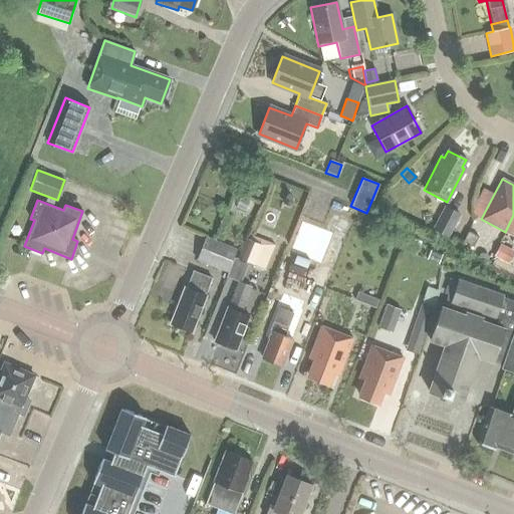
[(432,229),(447,237),(459,215),(444,207),(432,229)]
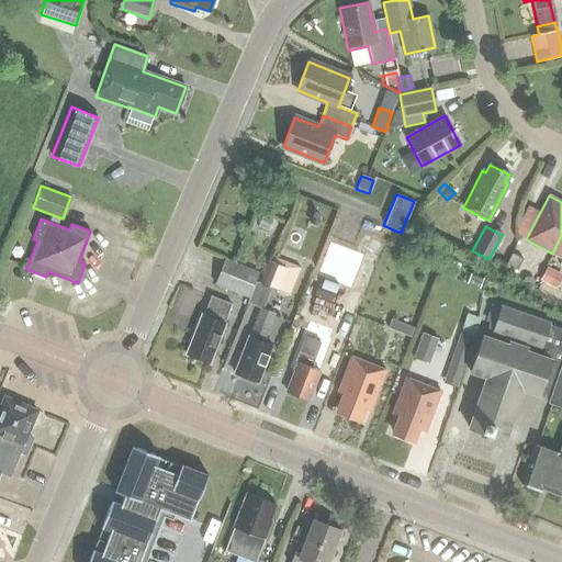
[(561,235),(552,254),(561,258),(561,235)]
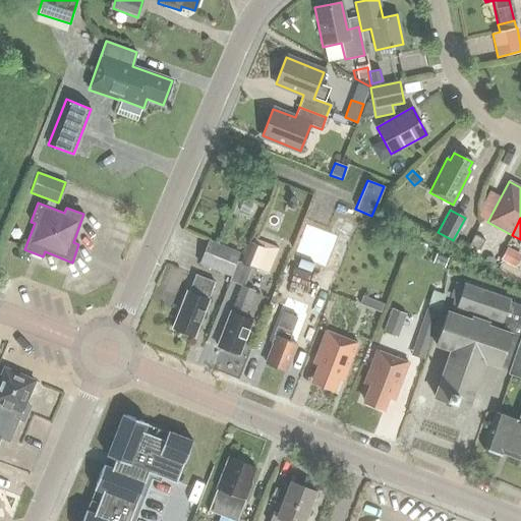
[(477,250),(483,240),(472,235),(467,245),(477,250)]
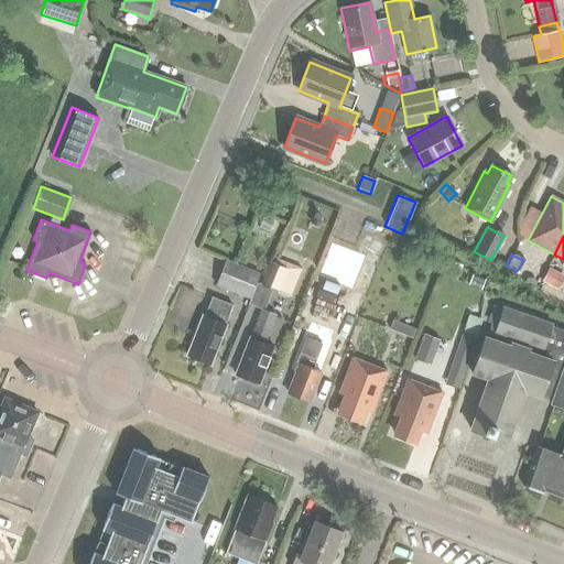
[(259,273),(226,260),(216,284),(249,297),(259,273)]
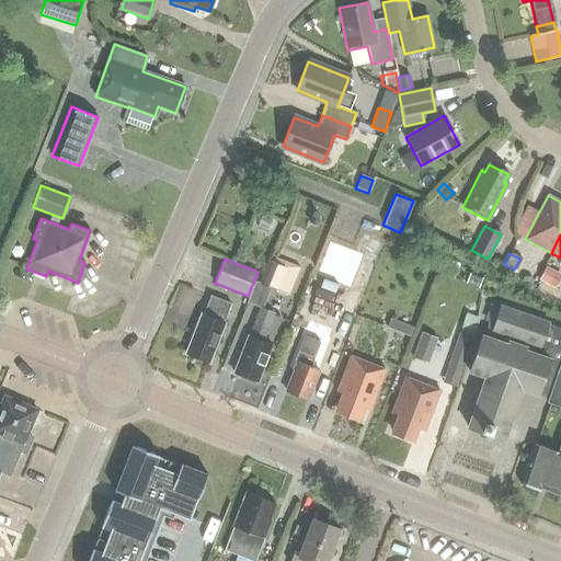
[(277,289),(286,266),(273,261),(264,284),(277,289)]
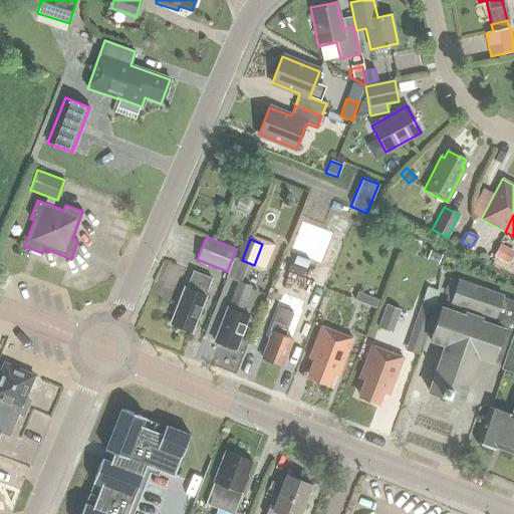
[(498,244),(492,257),(508,264),(513,252),(498,244)]
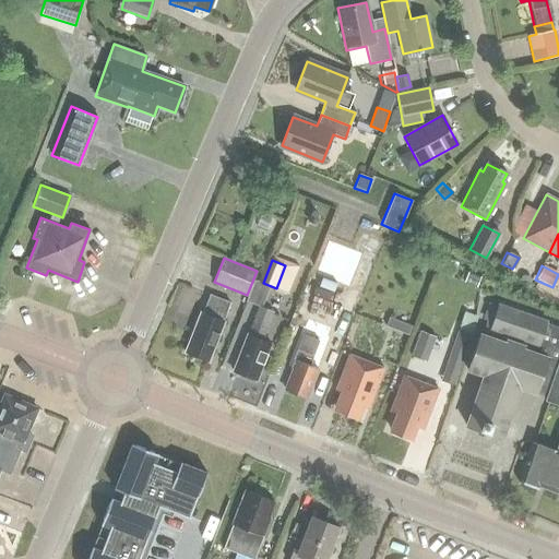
[(467,273),(464,282),(476,287),(480,277),(467,273)]
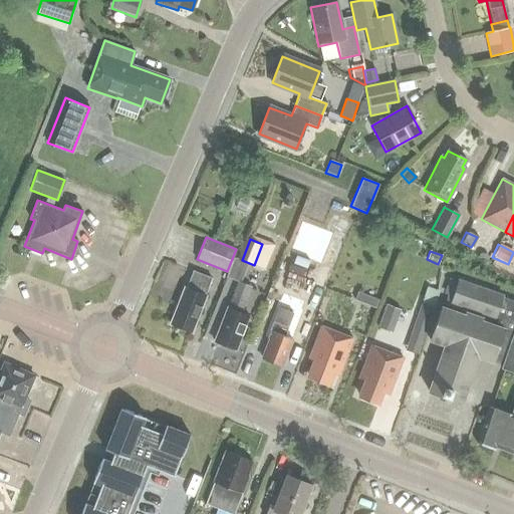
[(235,260),(229,276),(238,279),(244,264),(235,260)]
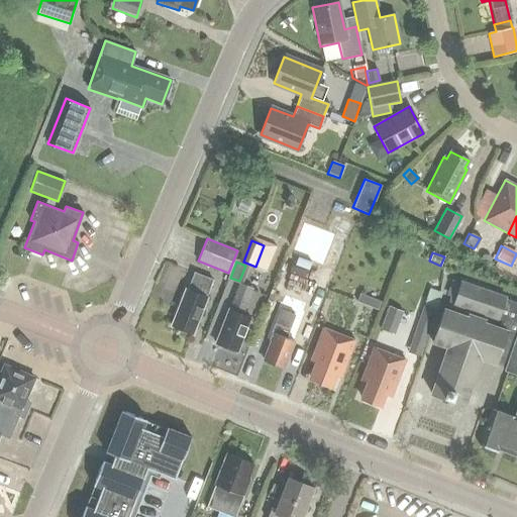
[(205,298),(212,281),(193,273),(187,290),(185,290),(171,326),(192,334),(206,298),(205,298)]
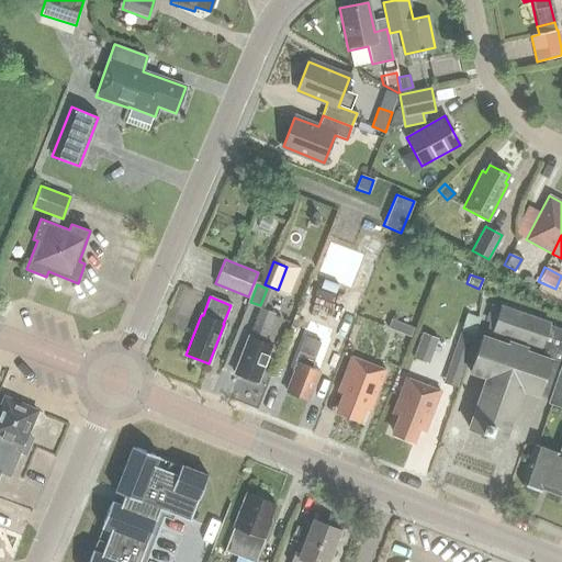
[(549,323),(501,306),(490,338),(483,336),(470,371),(486,378),(469,427),(505,439),(523,390),(550,400),(549,402),(561,406),(561,329),(548,325),(549,323)]
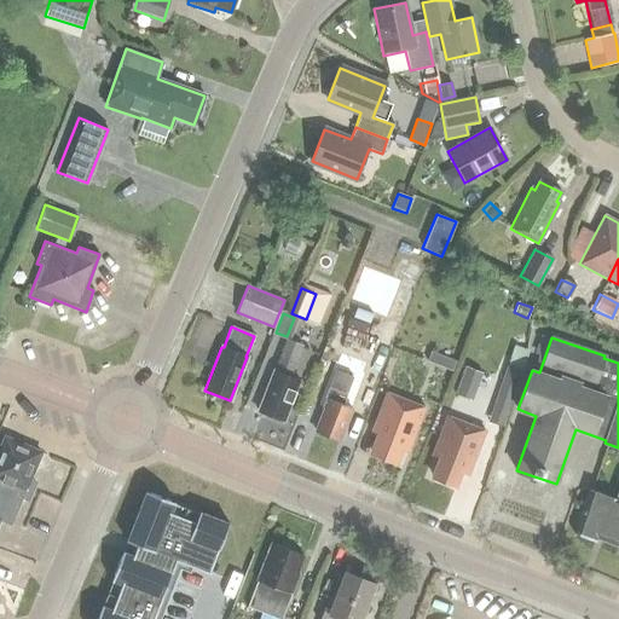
[(285,339),(256,410),(283,421),(299,380),(289,375),(301,345),(285,339)]
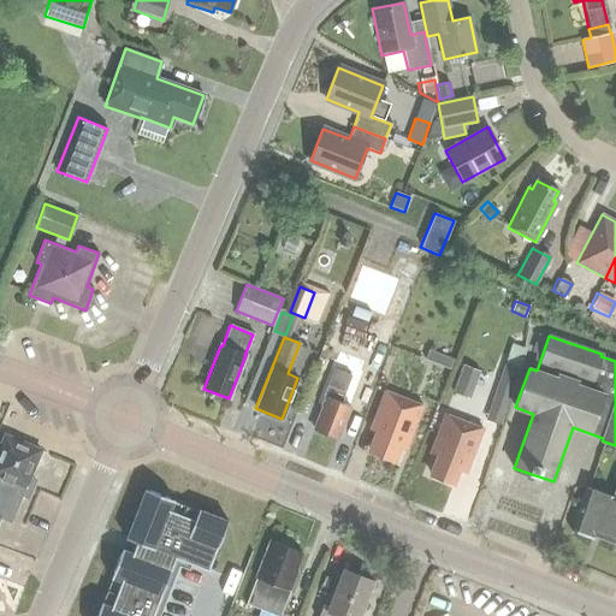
[(428,350),(425,360),(439,366),(443,356),(428,350)]
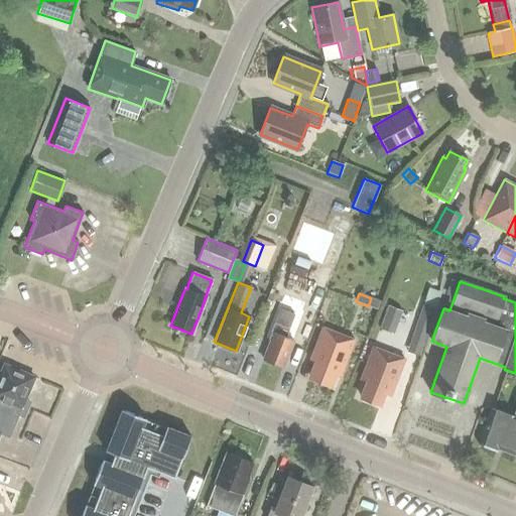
[(388,305),(379,329),(393,334),(402,310),(388,305)]
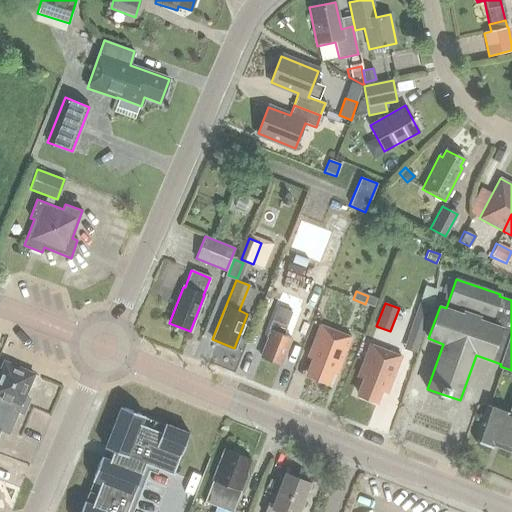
[(419,303),(411,326),(424,330),(432,307),(419,303)]
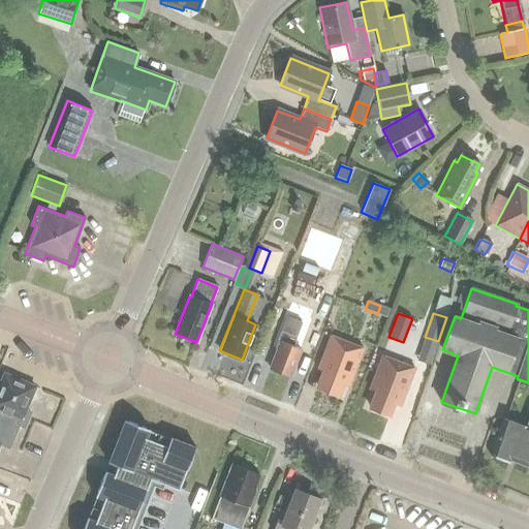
[(274,347),(278,348),(270,369),(289,376),(301,348),(292,344),(301,321),(286,316),(274,347)]
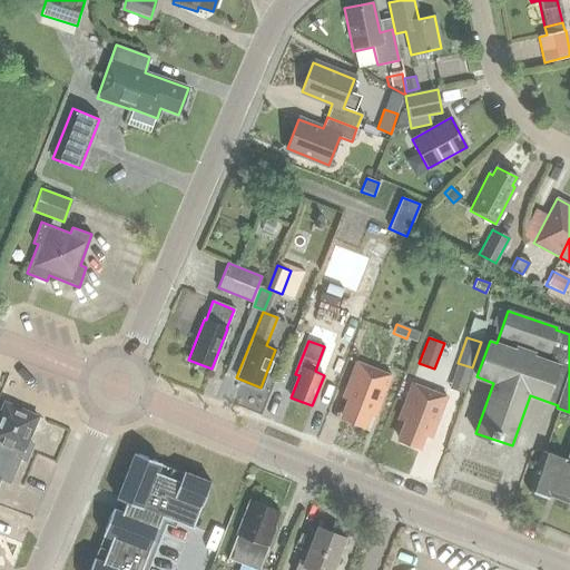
[(343,396),(350,399),(343,418),(363,425),(369,411),(376,414),(391,375),(356,362),(343,396)]
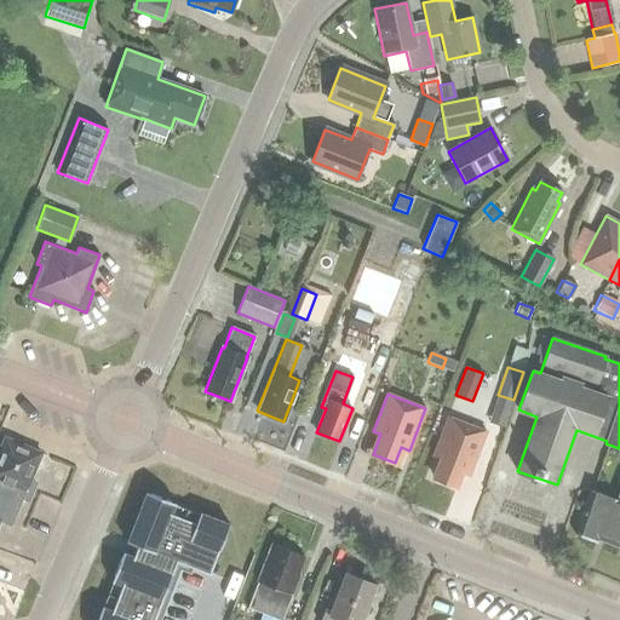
[(461,470),(470,472),(486,431),(447,417),(432,454),(441,457),(432,477),(455,486),(461,470)]
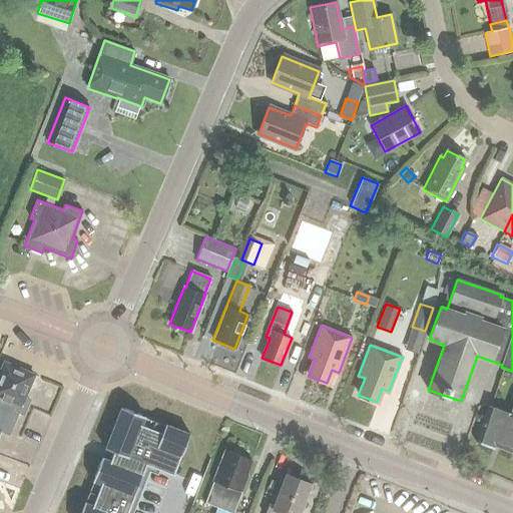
[(0,431),(8,435),(17,413),(22,415),(29,400),(23,398),(33,375),(4,363),(0,370),(0,431)]
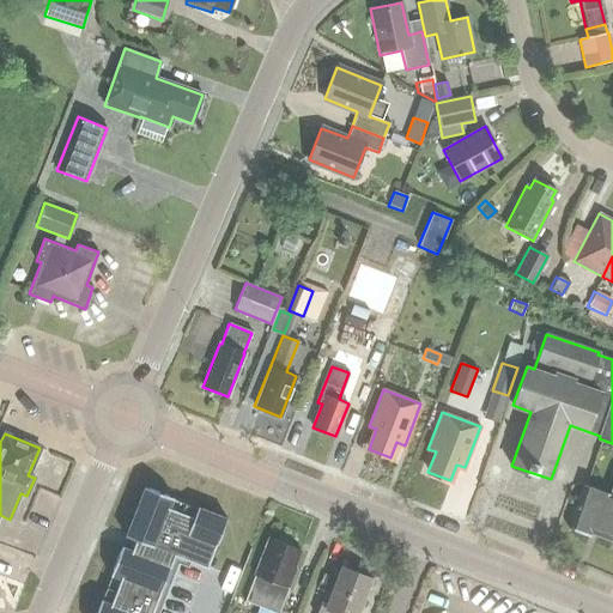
[(612,483),(610,493),(583,485),(568,528),(589,536),(590,533),(612,540),(612,483)]
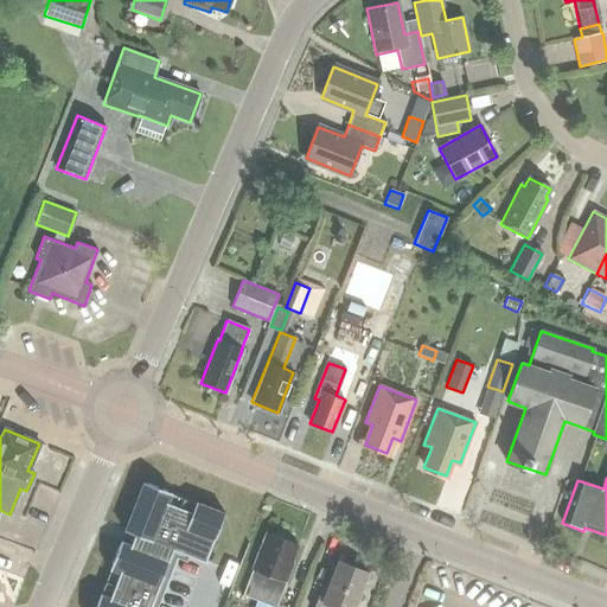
[(100,594),(94,606),(149,606),(173,550),(189,556),(205,562),(224,513),(195,503),(195,504),(197,505),(193,513),(166,503),(168,494),(171,494),(172,493),(142,483),(141,484),(142,484),(125,530),(123,529),(123,530),(134,535),(131,545),(127,544),(121,542),(122,541),(120,541),(109,570),(110,570),(112,569),(120,572),(109,600),(101,596),(101,594),(100,594)]
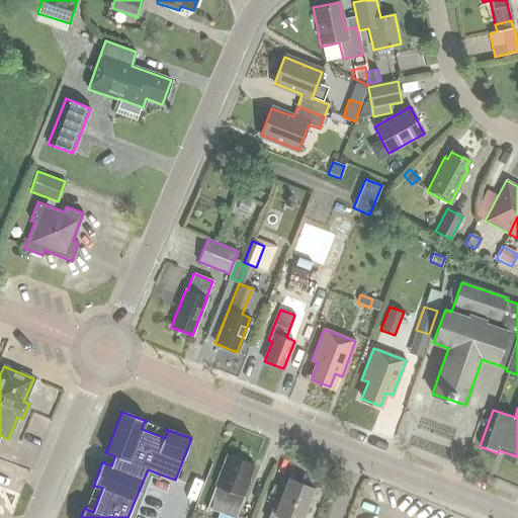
[(228,454),(207,508),(219,513),(217,517),(236,517),(250,480),(248,480),(254,464),(228,454)]
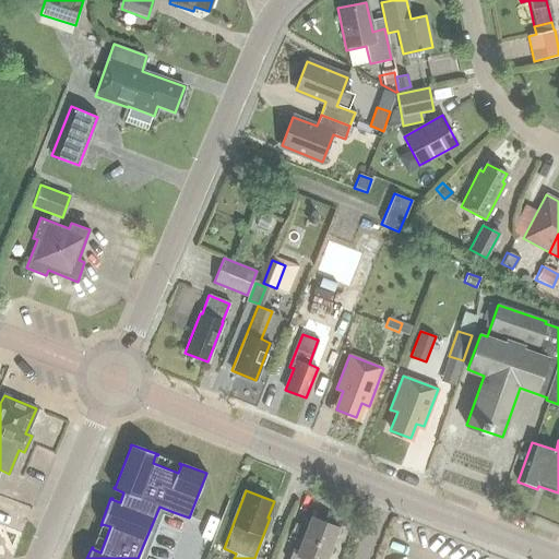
[(326,558),(339,526),(311,516),(298,554),(293,551),(289,558),(326,558)]
